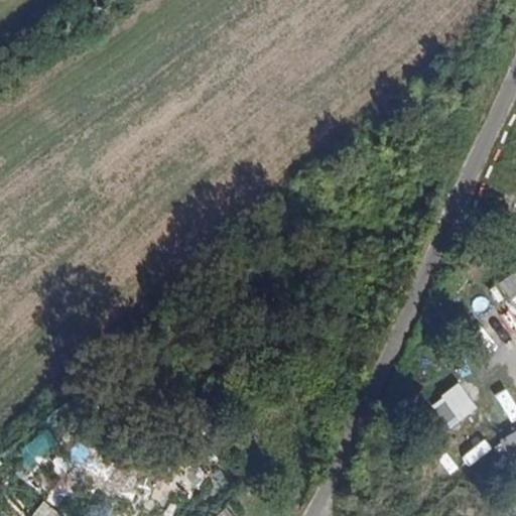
[(515,272),(499,284),(515,308),(515,272)]
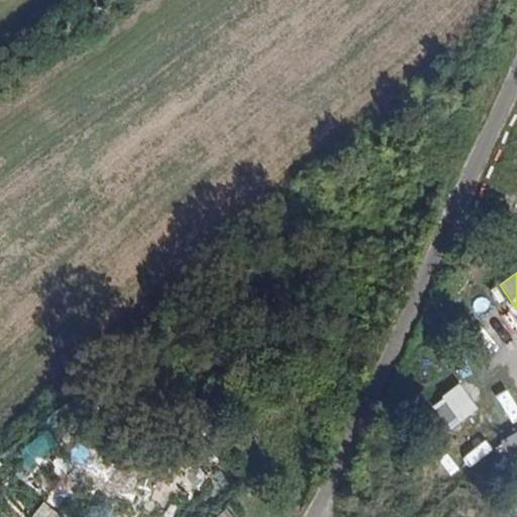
[(470,324),(492,308),(485,298),(461,314),(470,324)]
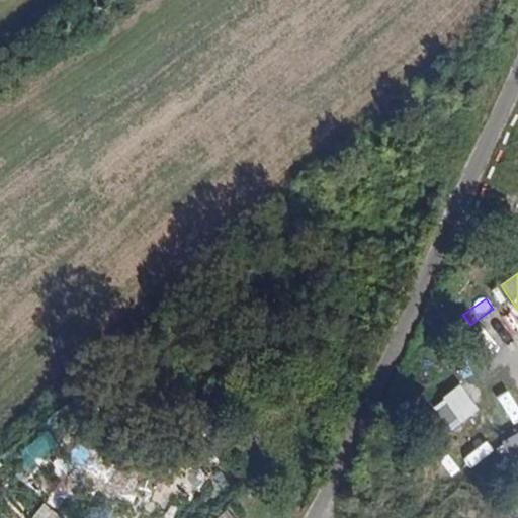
[(482,353),(497,366),(505,357),(490,343),(482,353)]
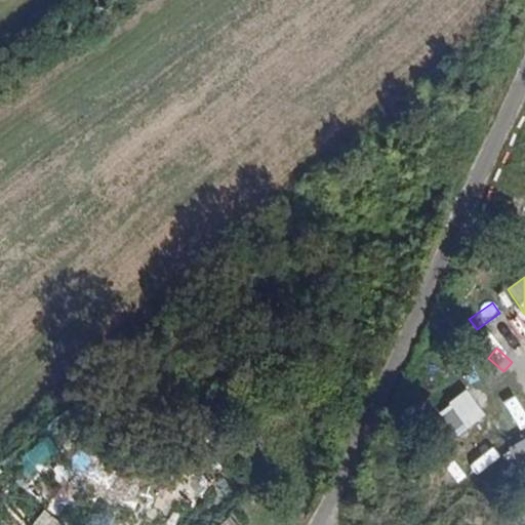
[(440,410),(459,435),(487,414),(468,389),(440,410)]
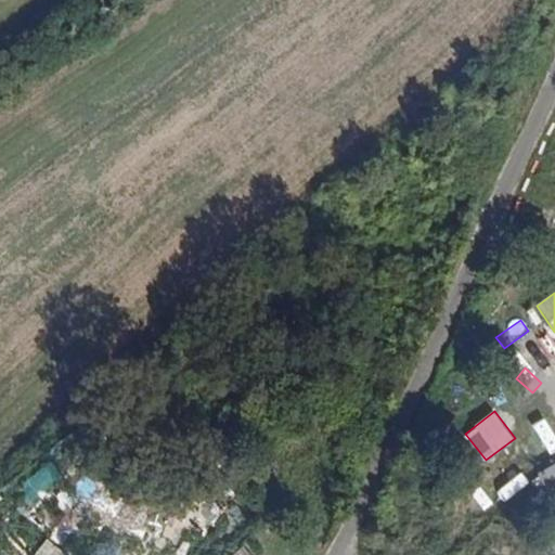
[(510,447),(518,460),(549,440),(540,427),(510,447)]
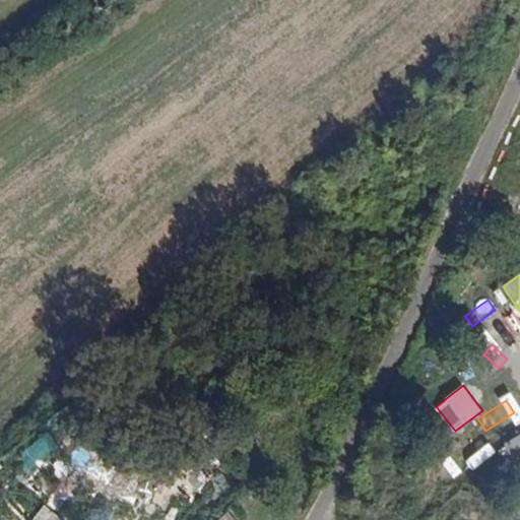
[(519,478),(519,434),(500,447),(519,478)]
